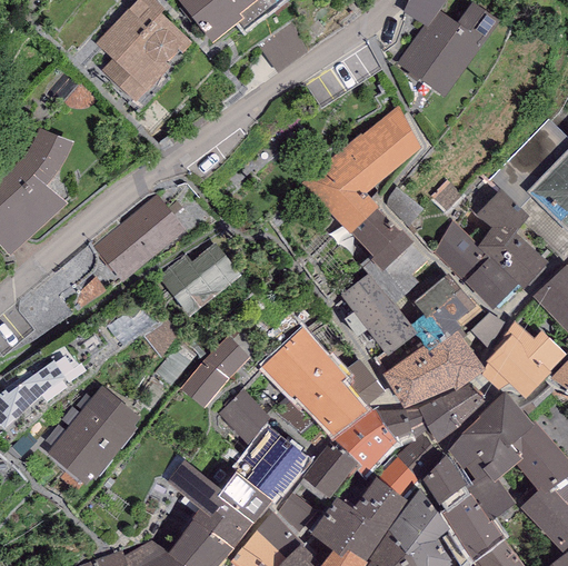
[(166,8),(157,0),(135,0),(96,42),(112,58),(102,69),(137,101),(182,52),(192,42),(161,12),(166,8)]
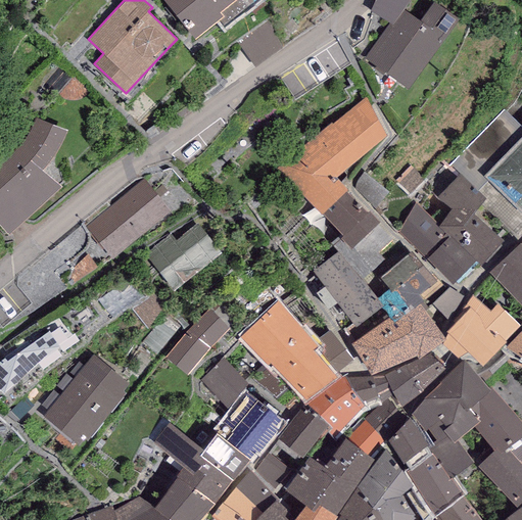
[(163,0),(195,40),(221,20),(224,24),(251,2),(249,0),(163,0)]
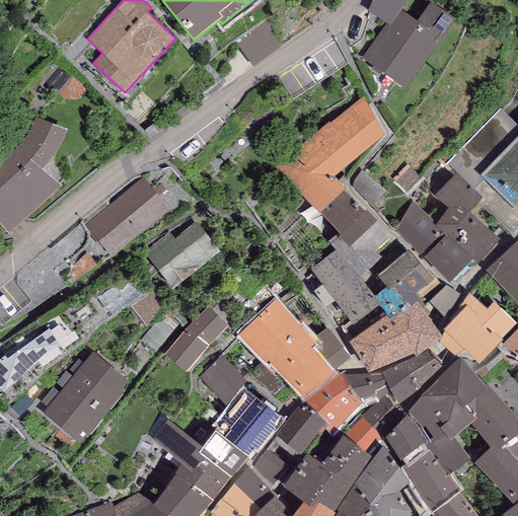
[(386,21),(362,56),(407,88),(456,18),(431,0),(418,20),(401,8),(390,23),(386,21)]
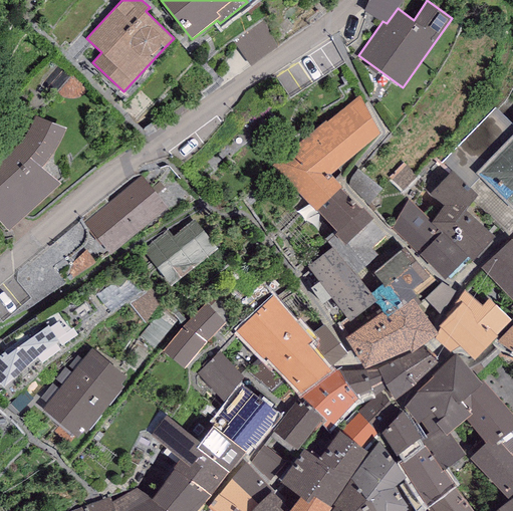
[(261,21),(232,39),(247,63),(276,44),(261,21)]
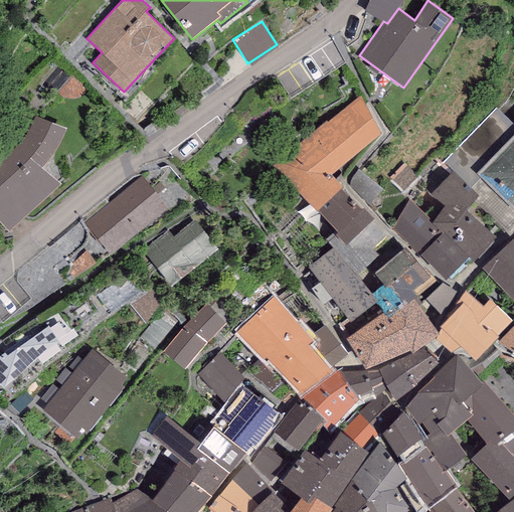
[(381,133),(360,94),(328,121),(327,119),(272,164),(317,212),(318,210),(342,188),(343,187),(333,175),(381,133)]
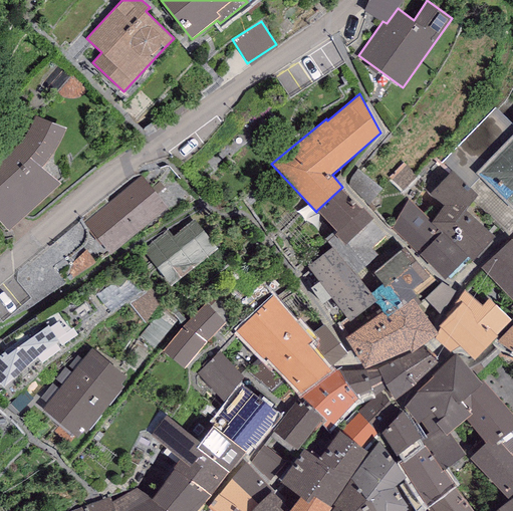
[(35,113),(32,122),(26,133),(20,142),(9,153),(0,160),(0,221),(9,232),(61,183),(42,166),(53,153),(60,141),(66,126),(35,113)]
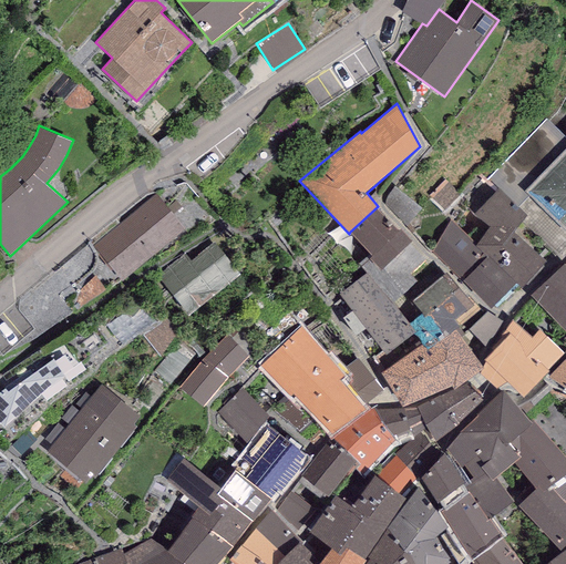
[(565,149),(524,192),(565,232),(565,149)]
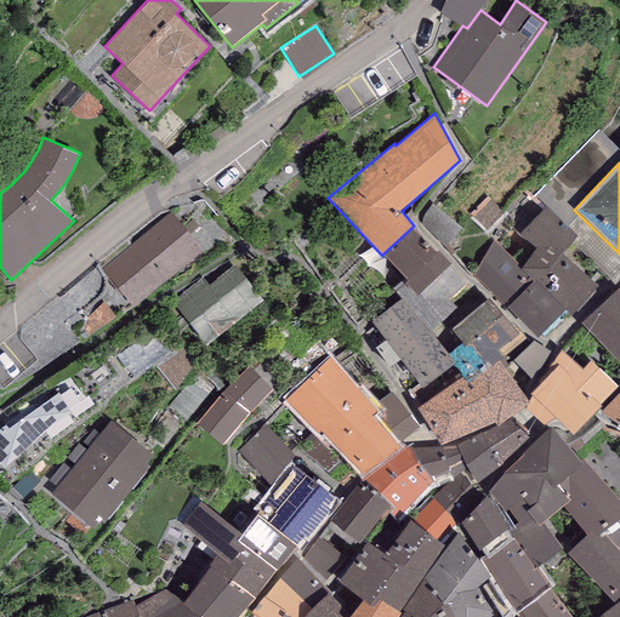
[(434,201),(415,220),(442,246),(461,228),(434,201)]
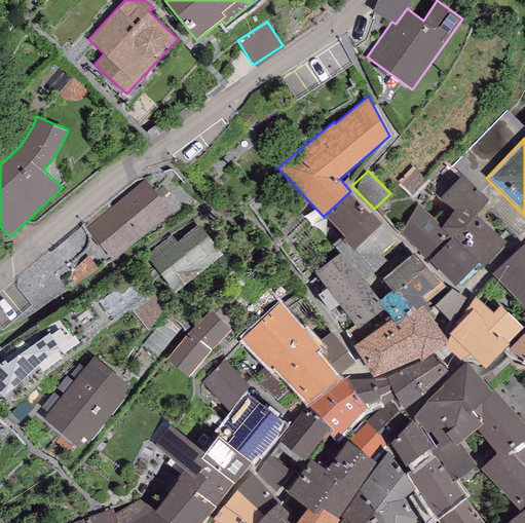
[(462,175),(441,198),(455,211),(442,226),(450,235),(453,238),(479,261),(485,266),(507,243),(476,215),(490,199),(462,175)]
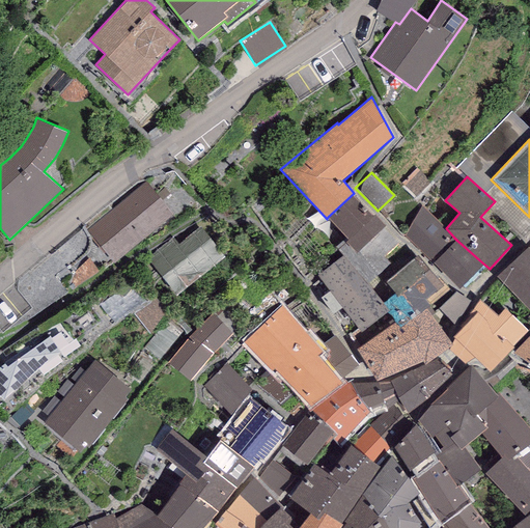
[(146,178),(92,222),(92,237),(115,261),(173,214),(146,178)]
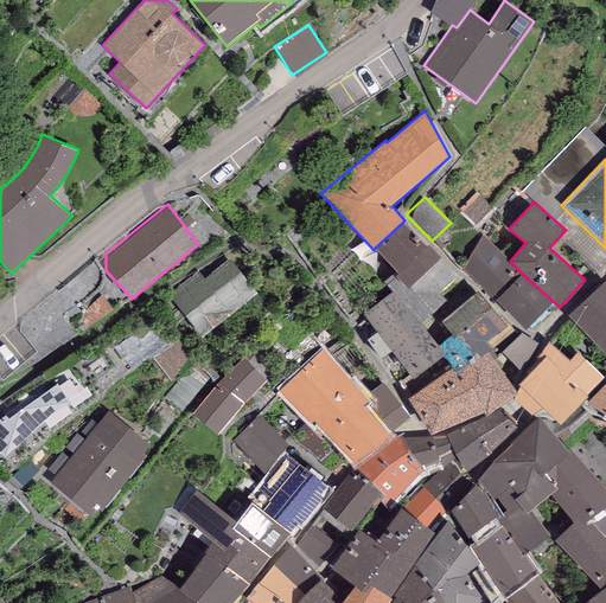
[(427,248),(403,222),(375,248),(396,270),(400,274),(396,277),(408,290),(440,261),(441,258),(429,247),(427,248)]
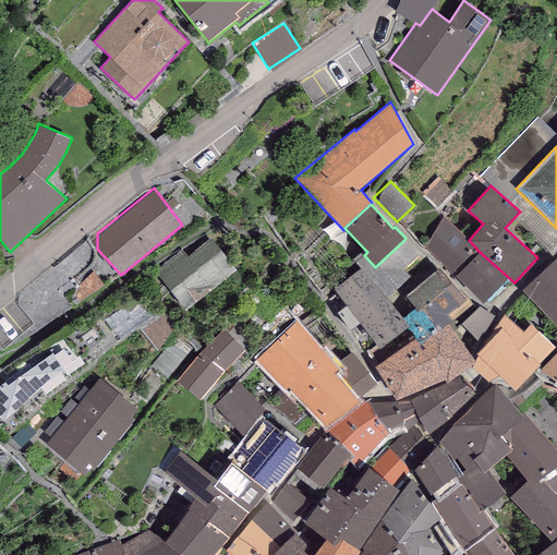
[(444,214),(425,246),(456,276),(477,250),(469,240),(444,214)]
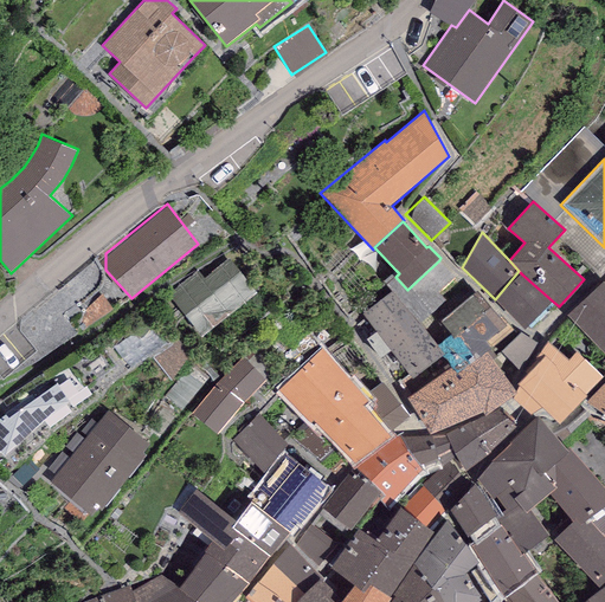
[(198,269),(168,292),(203,335),(257,292),(230,258),(205,277),(198,269)]
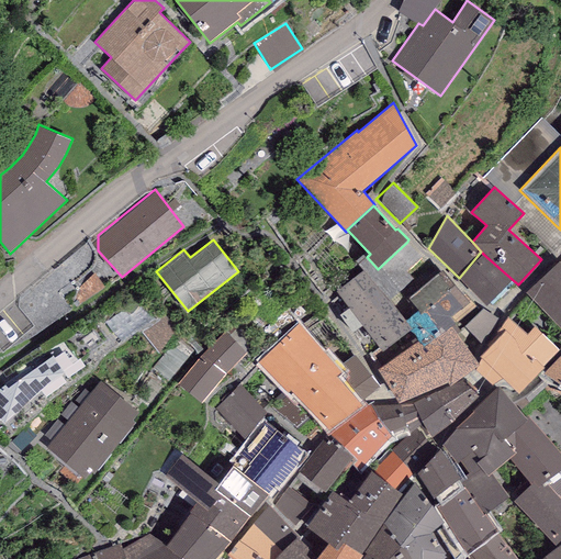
[(423,257),(407,242),(378,269),(367,257),(370,254),(367,250),(356,259),(365,269),(389,301),(414,279),(407,272),(423,257)]
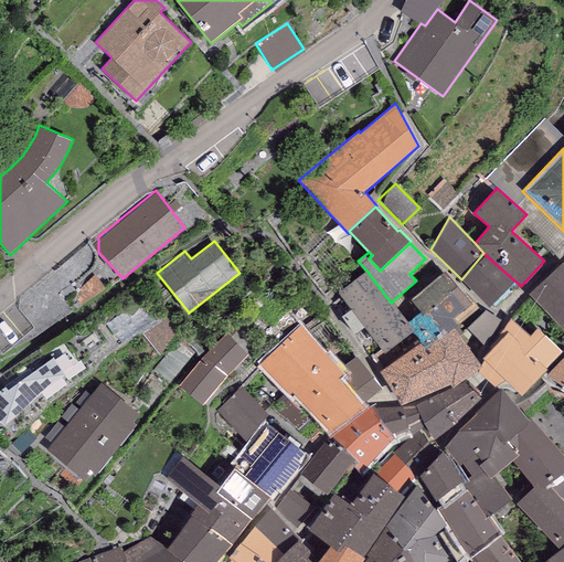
[(487,256),(463,279),(488,308),(514,281),(487,256)]
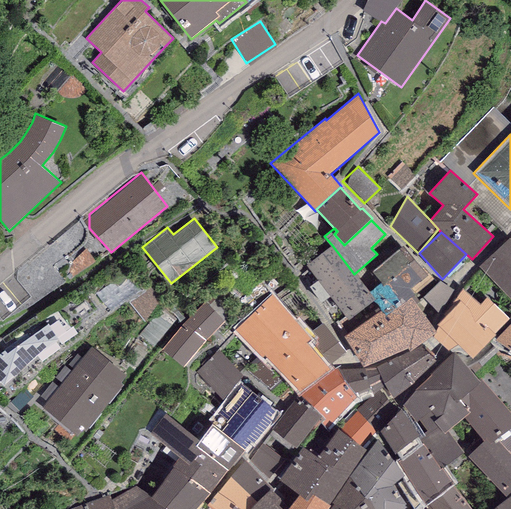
[(510,238),(509,237),(480,266),(510,297),(510,238)]
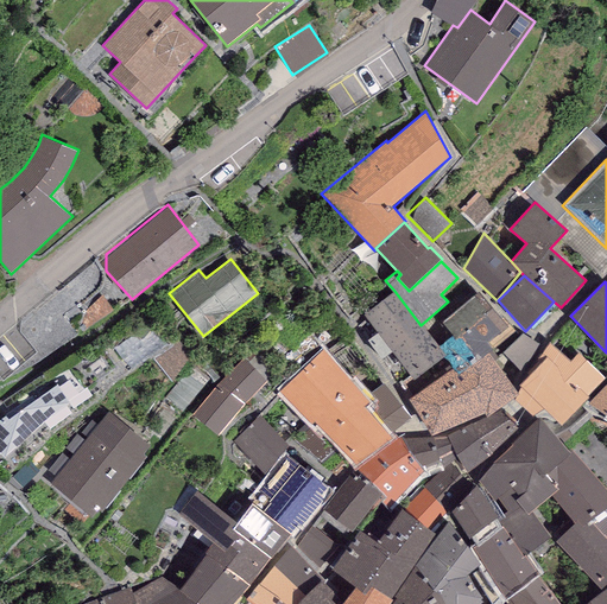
[(394,291),(365,313),(415,381),(447,356),(438,347),(421,325),(394,291)]
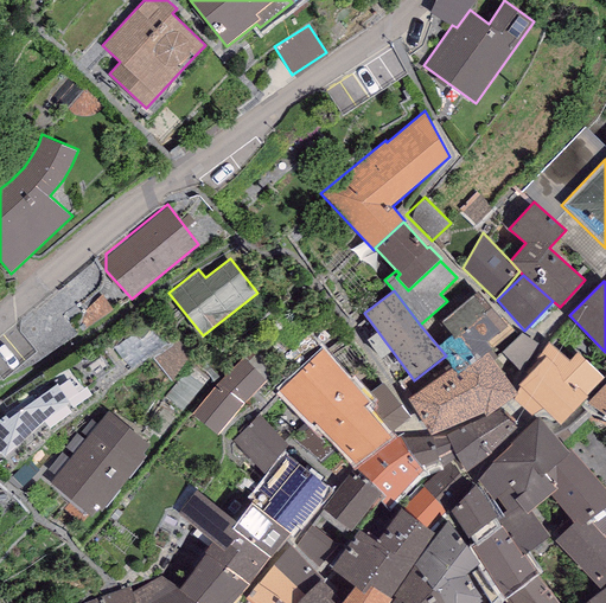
[(479,290),(442,320),(453,333),(438,346),(446,355),(454,366),(459,373),(488,352),(493,348),(492,346),(515,328),(504,314),(501,316),(479,290)]
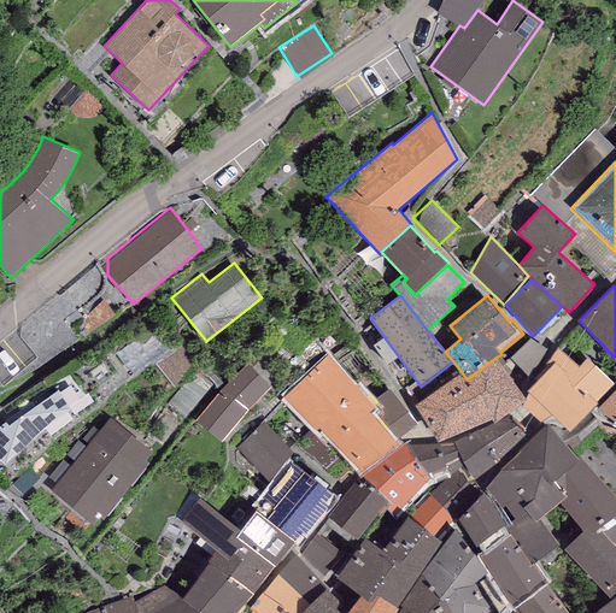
[(547,347),(531,337),(510,357),(529,377),(547,347)]
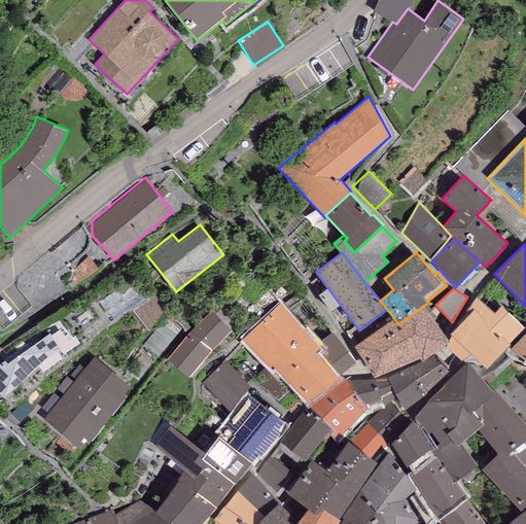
[(524,327),(501,306),(495,314),(477,298),(468,307),(472,310),(451,333),(448,346),(462,359),(469,353),(487,370),(512,346),(509,344),(524,327)]
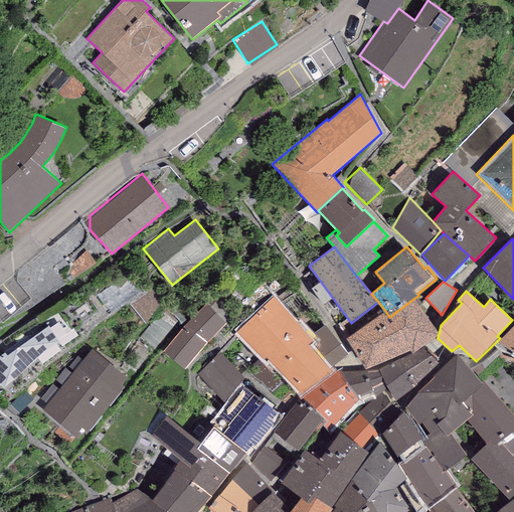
[(275,296),(237,331),(269,363),(271,361),(278,368),(308,344),(313,341),(309,335),(275,296)]
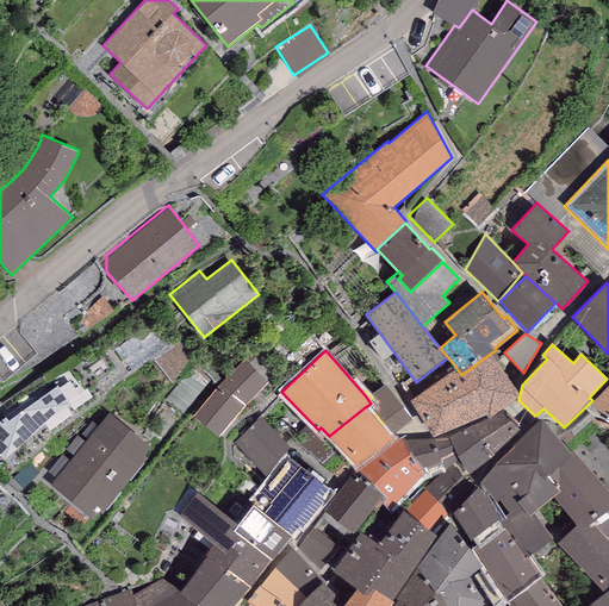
[(517,393),(490,354),(461,375),(491,413),(486,416),(488,417),(516,400),(517,393)]
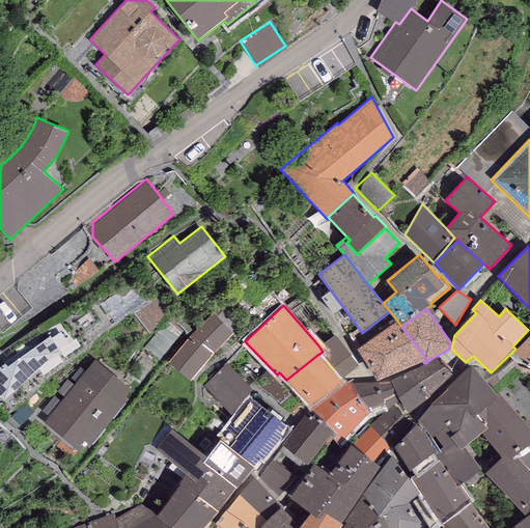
[(213,312),(168,361),(189,380),(233,331),(213,312)]
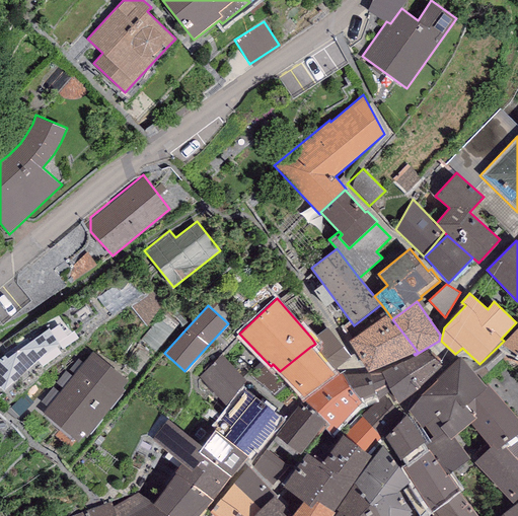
[(392,319),(388,313),(351,341),(368,371),(370,372),(414,354),(418,352),(392,319)]
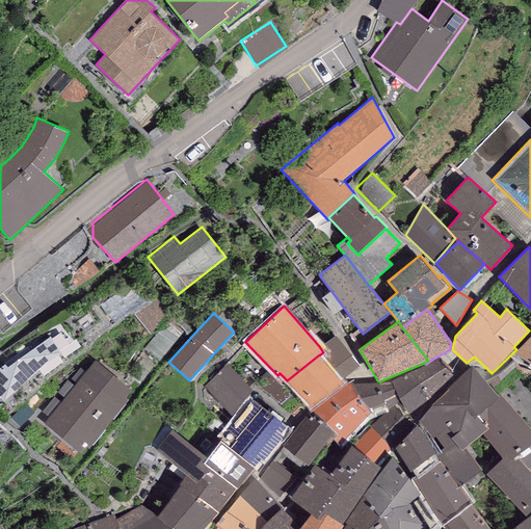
[(318,355),(340,380),(361,366),(336,334),(319,346),(323,352),(318,355)]
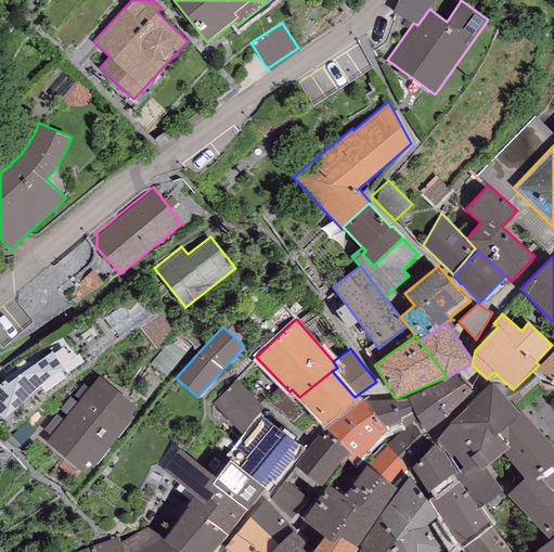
[(553,348),(537,368),(553,379),(553,348)]
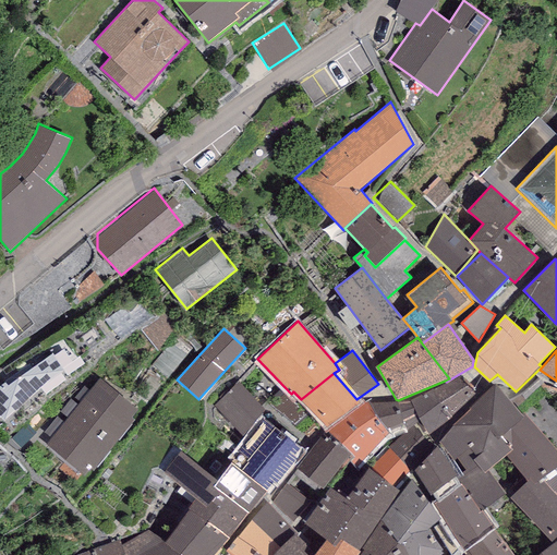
[(5,382),(0,385),(0,415),(4,421),(64,370),(53,352),(8,386),(5,382)]
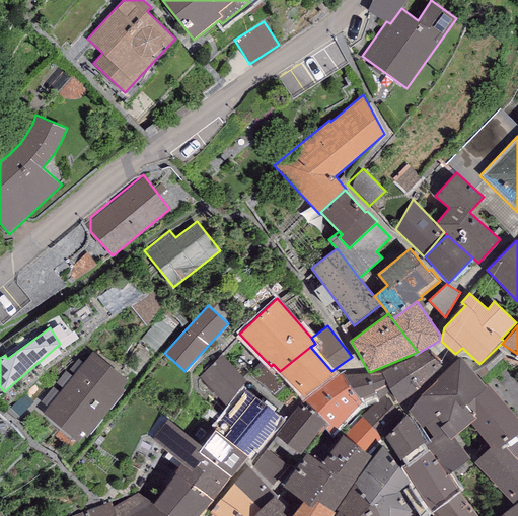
[(331,372),(331,371),(310,347),(280,371),(301,395),(303,398),(333,376),(331,372)]
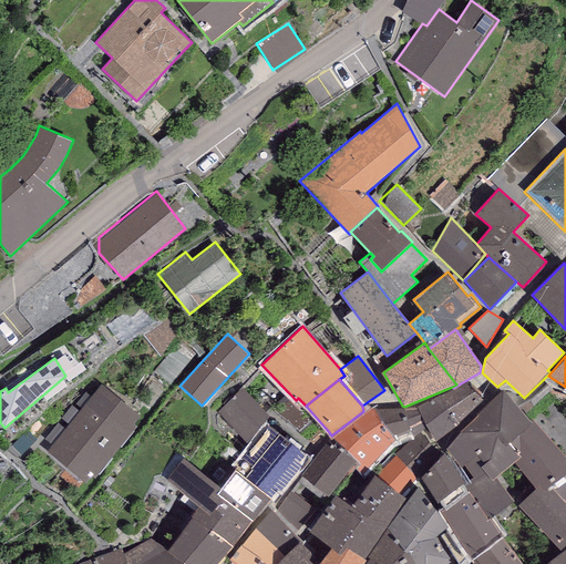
[(483,400),(469,382),(440,396),(460,423),(483,400)]
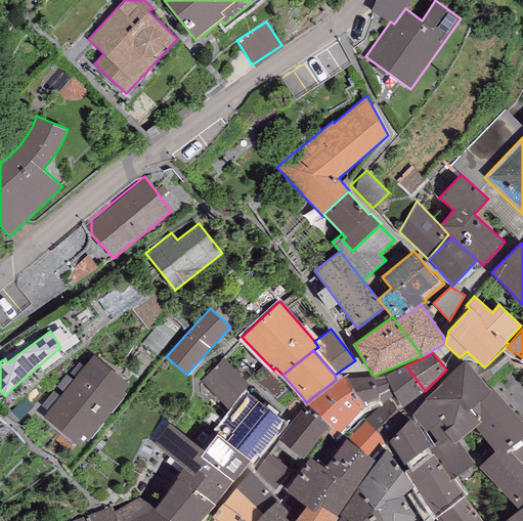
[(129,384),(93,354),(43,416),(80,445),(85,439),(87,441),(126,394),(123,391),(129,384)]
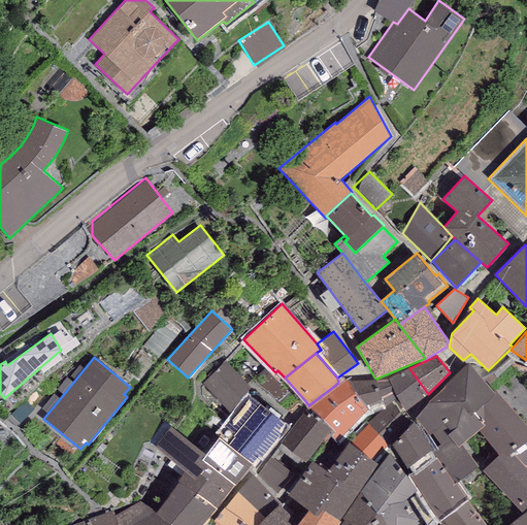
[(226,360),(202,383),(230,412),(252,389),(226,360)]
